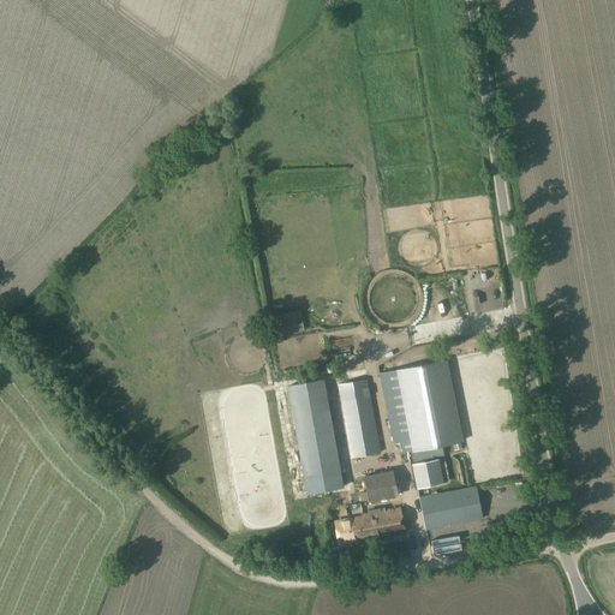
[(464,441),(447,359),(394,370),(411,452),(464,441)]
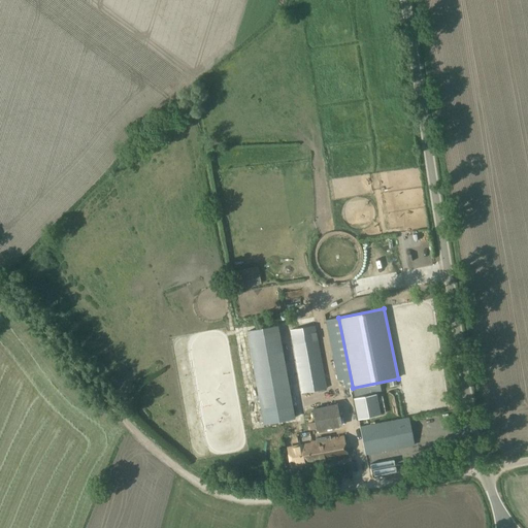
[(278,324),(246,329),(264,423),(296,418),(278,324)]
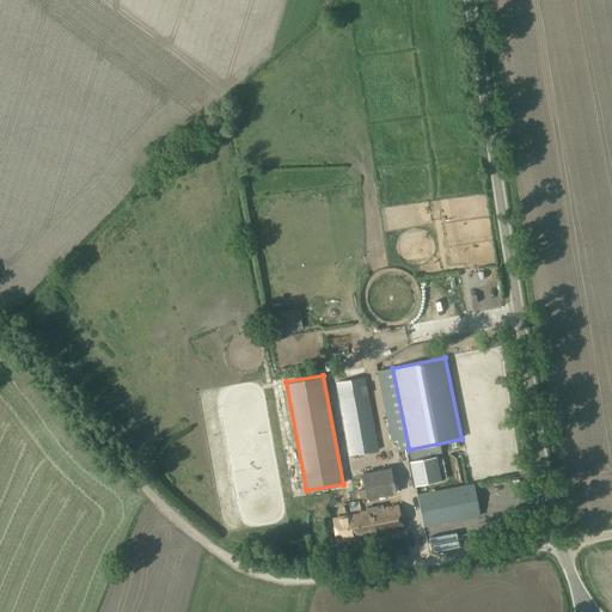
[(349,456),(379,450),(366,377),(336,381),(349,456)]
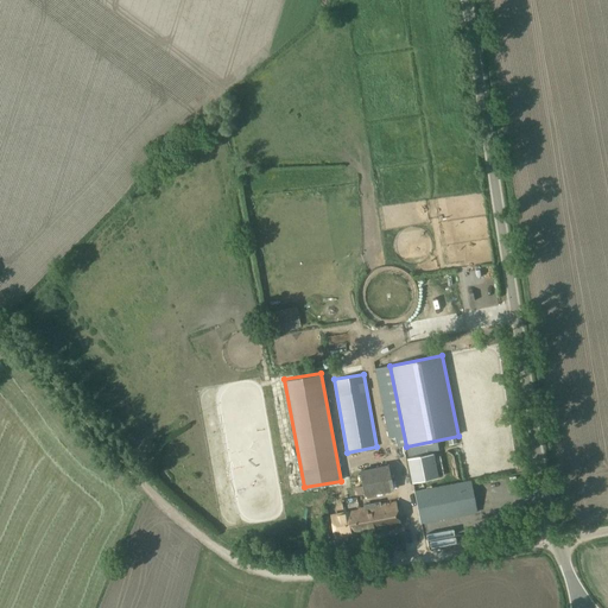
[(387,400),(387,390),(378,390),(378,401),(387,400)]
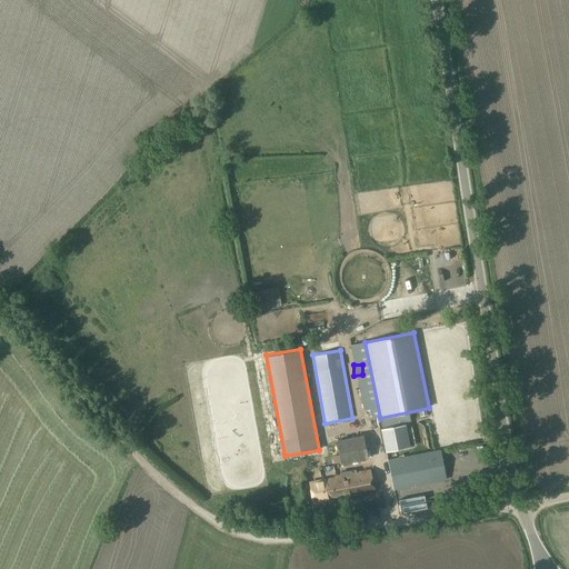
[(382,429),(387,452),(410,448),(406,425),(382,429)]
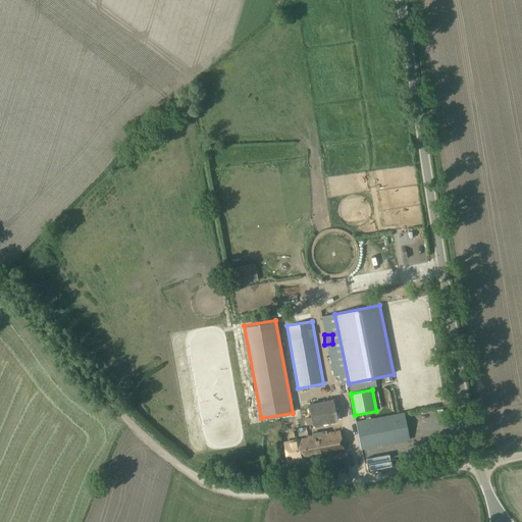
[(309,404),(313,426),(337,421),(333,399),(309,404)]
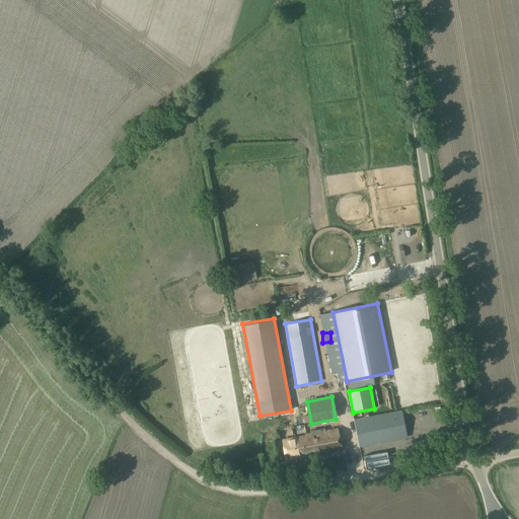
[(359,446),(406,438),(402,411),(354,419),(359,446)]
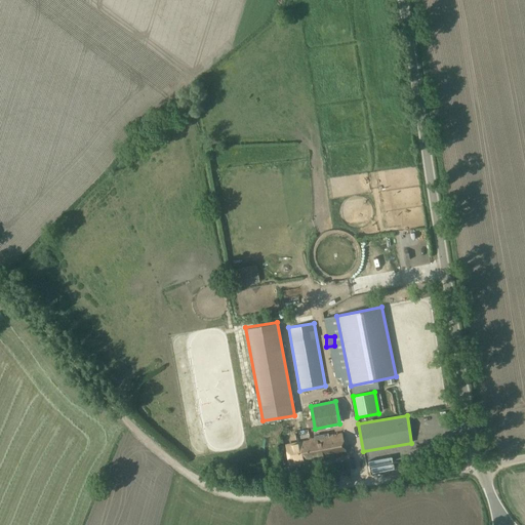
[(287,444),(290,463),(345,453),(340,434),(287,444)]
